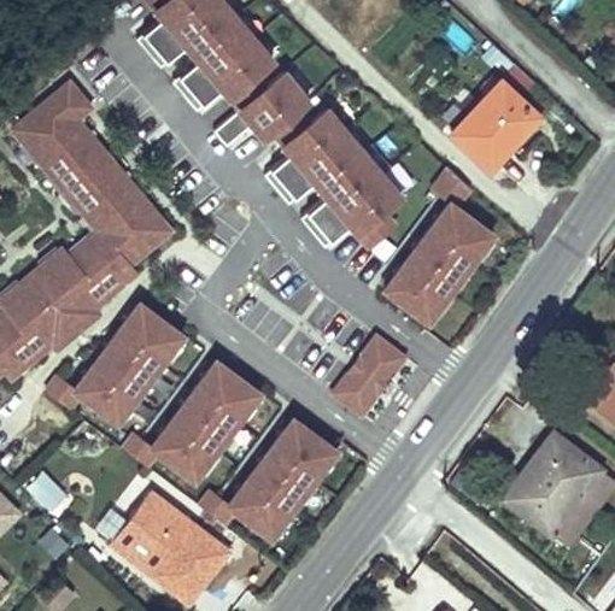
[(264,140),(314,99),(255,29),(228,0),(160,0),(145,12),(157,24),(138,42),(163,68),(181,51),(194,65),(171,81),(199,113),(224,98),(236,112),(214,133),(232,152),(256,130),(264,140)]
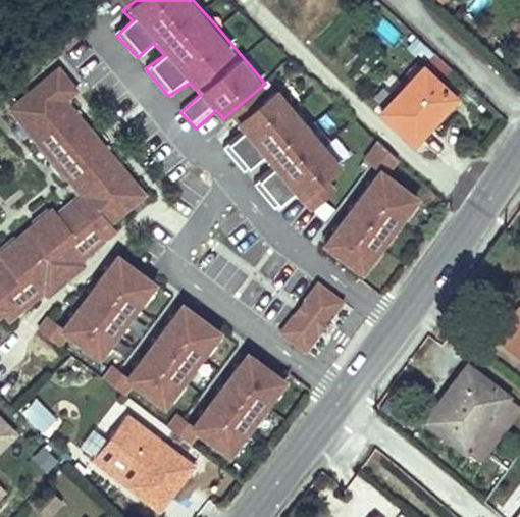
[(151,199),(56,68),(6,108),(78,198),(59,214),(52,206),(0,251),(0,258),(5,263),(0,266),(0,327),(45,297),(86,263),(151,199)]
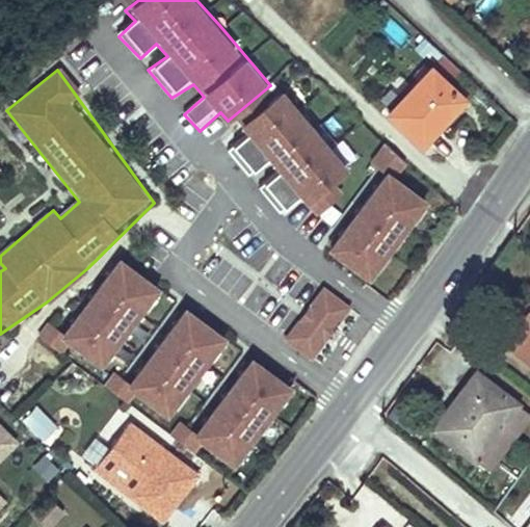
[(432,72),(390,117),(422,147),(465,102),(432,72)]
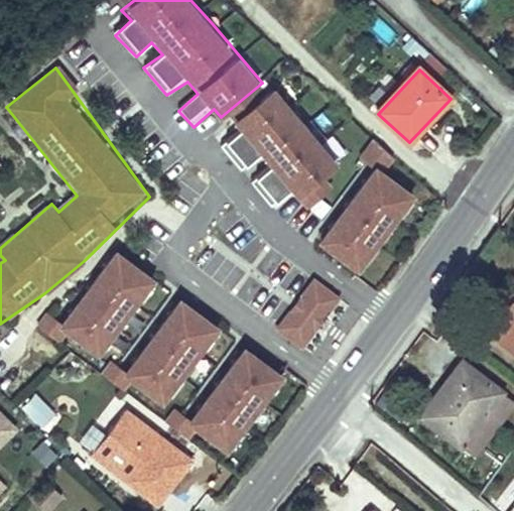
[(342,167),(275,88),(235,119),(243,129),(221,146),(243,174),(263,157),(272,170),(253,183),(275,209),(294,196),(311,212),(336,189),(326,179),(342,167)]
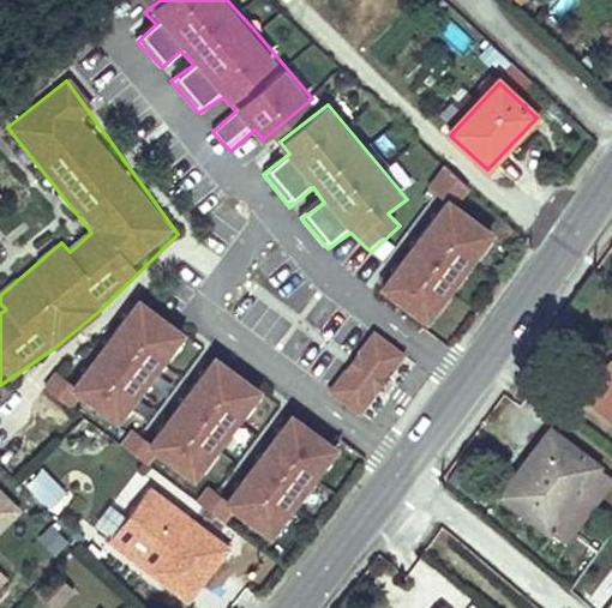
[(473,192),(444,167),(427,188),(445,205),(379,294),(429,329),(501,238),(462,204),(473,192)]
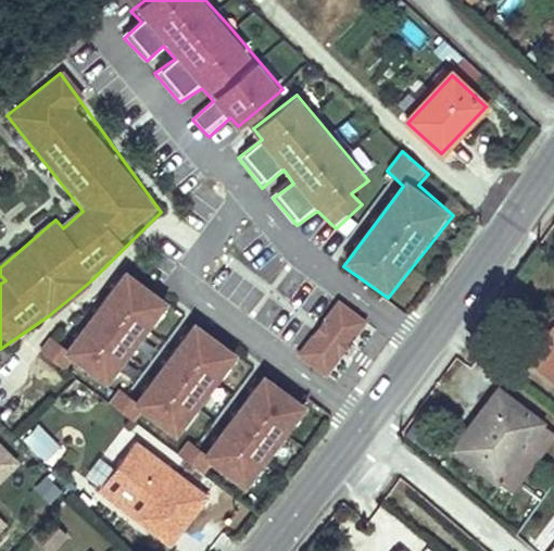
[(171,305),(123,274),(62,354),(108,387),(171,305)]
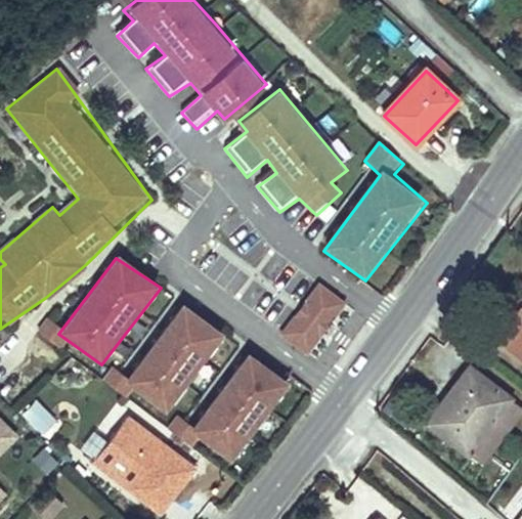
[(349,304),(318,282),(277,337),(308,358),(349,304)]
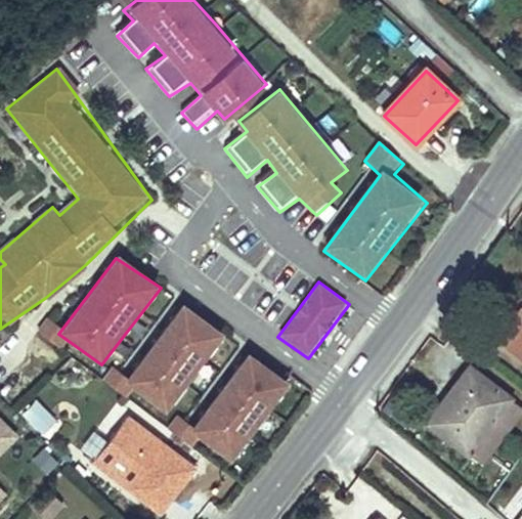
[(231,335),(183,305),(124,382),(173,414),(231,335)]
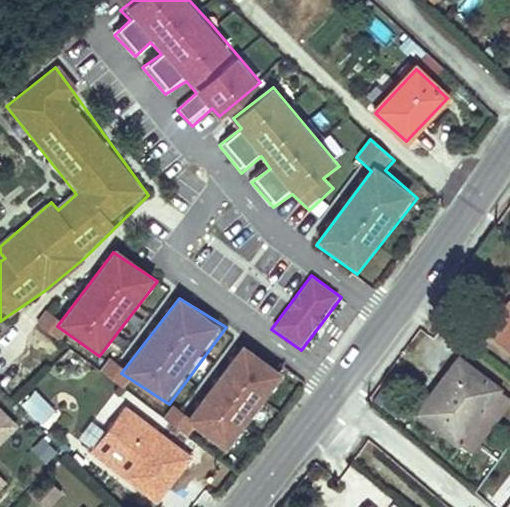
[(509,307),(500,319),(503,322),(490,339),(509,353),(509,307)]
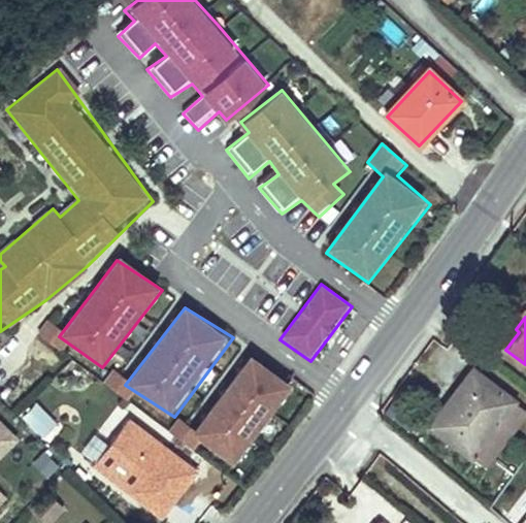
[(293,391),(251,357),(191,436),(231,468),(293,391)]
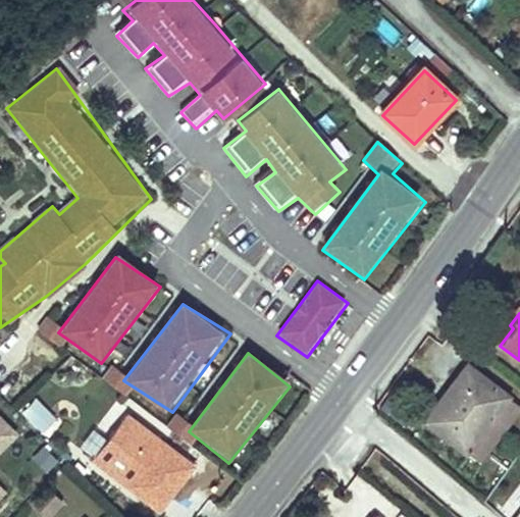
[(462,386),(429,429),(468,458),(470,457),(480,464),(519,415),(519,411),(512,406),(512,403),(467,369),(457,383),(462,386)]
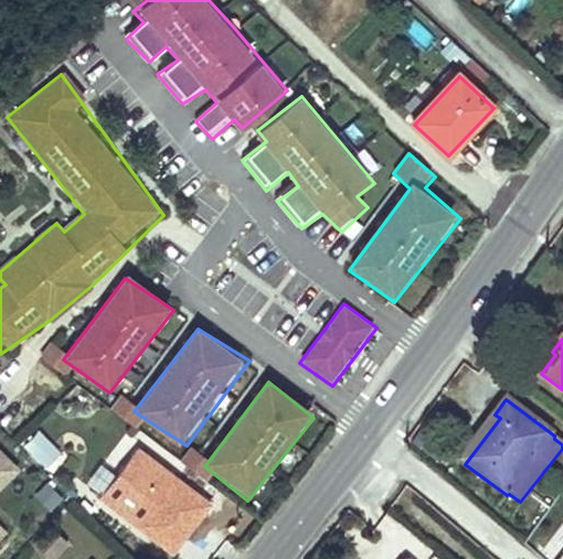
[(495,415),(460,460),(465,464),(500,418),(495,415)]
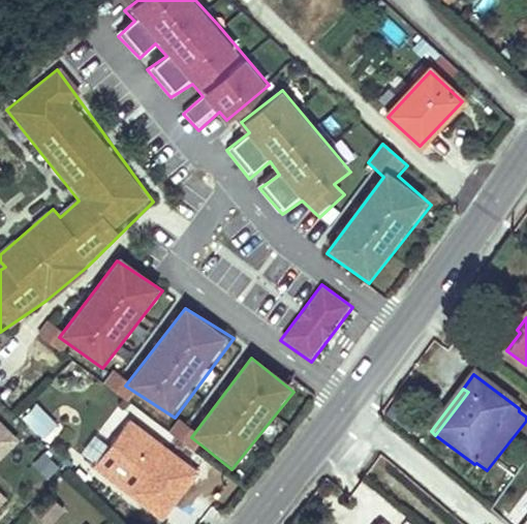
[(57,425),(38,407),(26,420),(44,437),(57,425)]
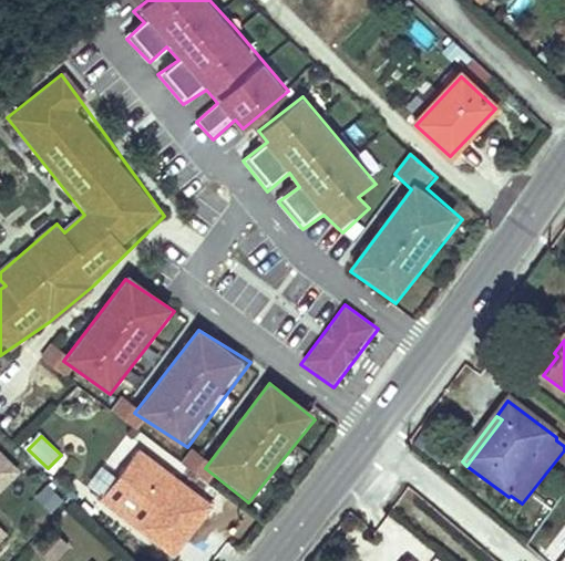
[(206,515),(199,509),(203,504),(140,453),(121,475),(131,482),(112,505),(141,529),(174,556),(206,515)]
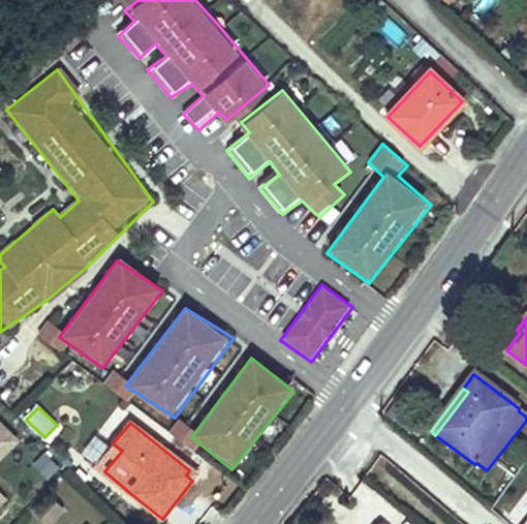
[(0,509),(7,501),(0,494),(0,465),(20,447),(0,425),(0,509)]
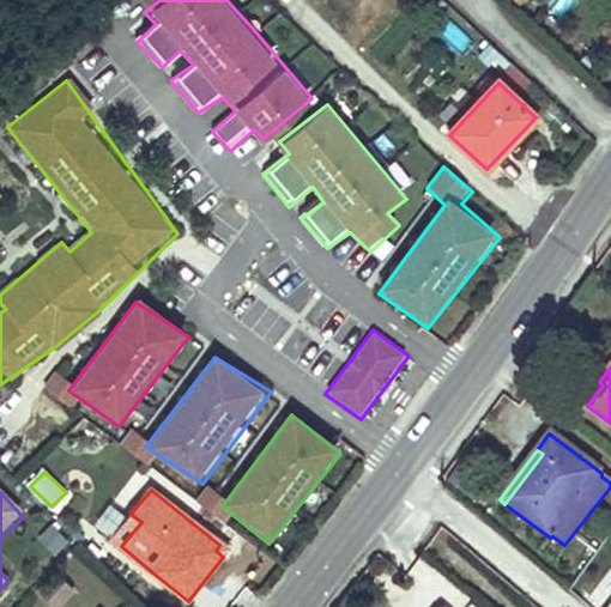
[(121,546),(141,522),(131,514),(112,539),(121,546)]
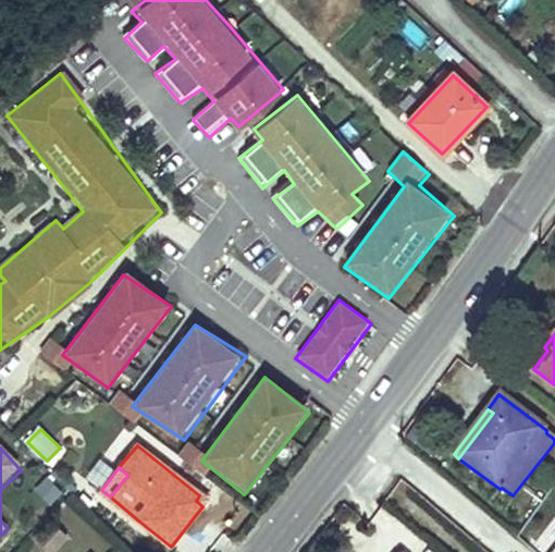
[(35,495),(52,508),(64,494),(47,480),(35,495)]
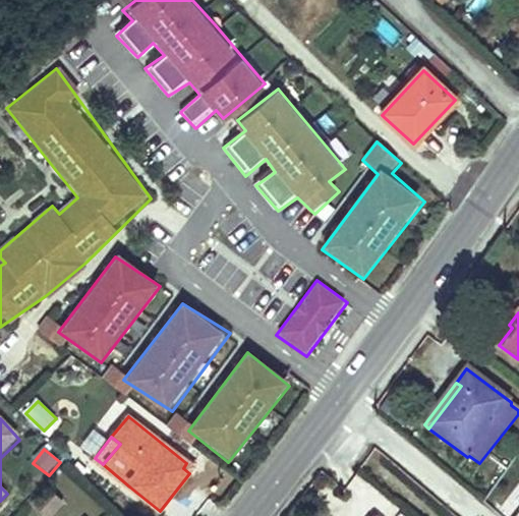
[(193,469),(186,463),(183,468),(189,473),(193,469)]
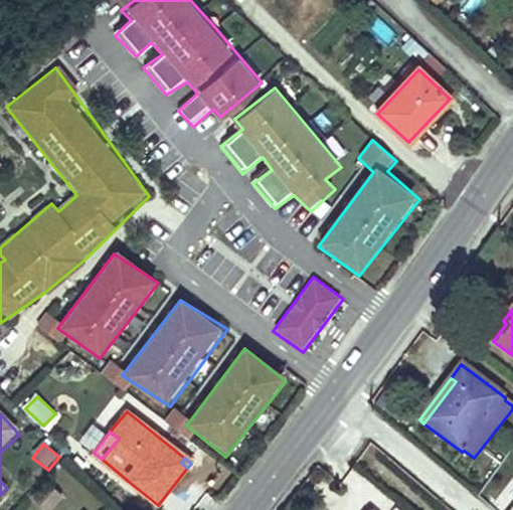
[(49,485),(34,506),(38,509),(57,509),(66,497),(49,485)]
